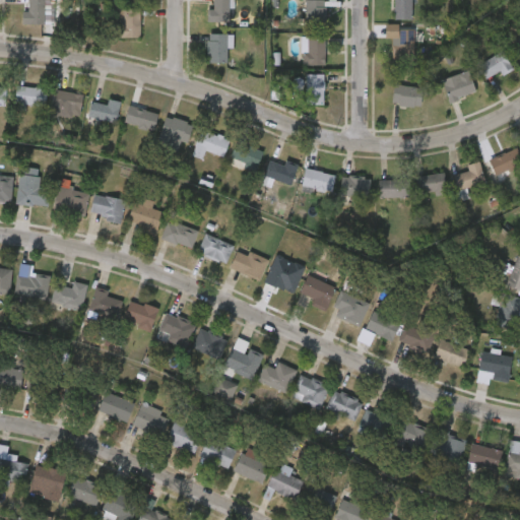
[(28,11),(28,0),(51,0),(51,23),(21,23),(21,11),(28,11)]
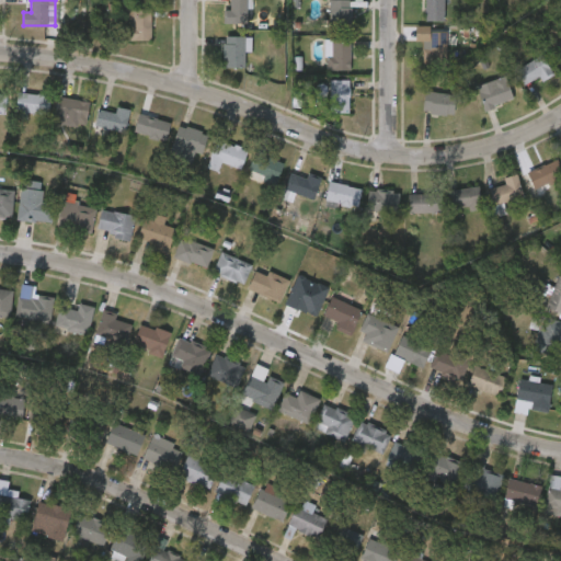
[(224,23),(224,8),(229,8),(229,0),(247,0),(247,23),(224,23)]
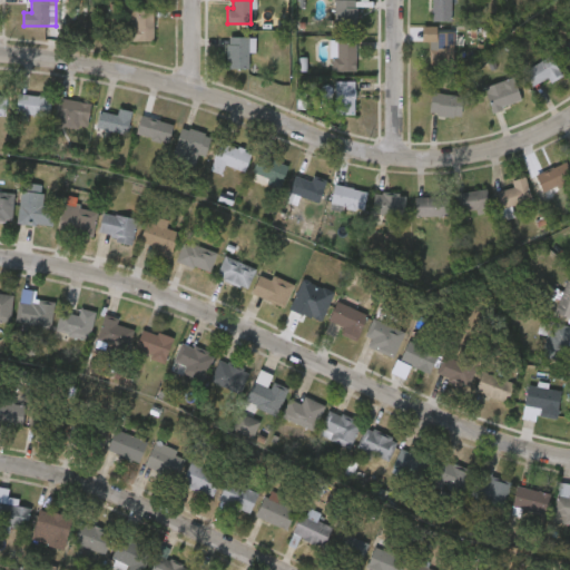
[(356,0),(356,30),(335,30),(335,0),(356,0)]
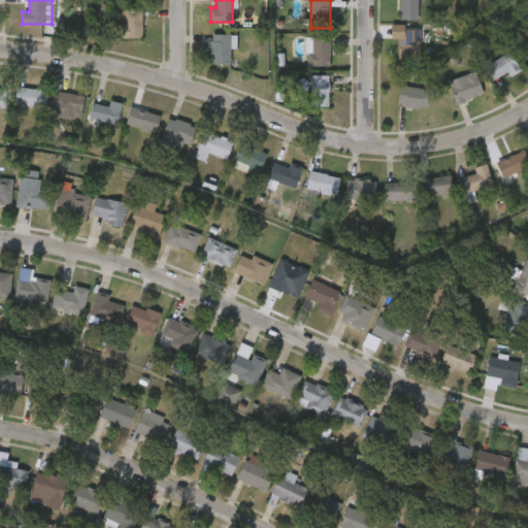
[(418,0),(418,19),(400,19),(400,0),(418,0)]
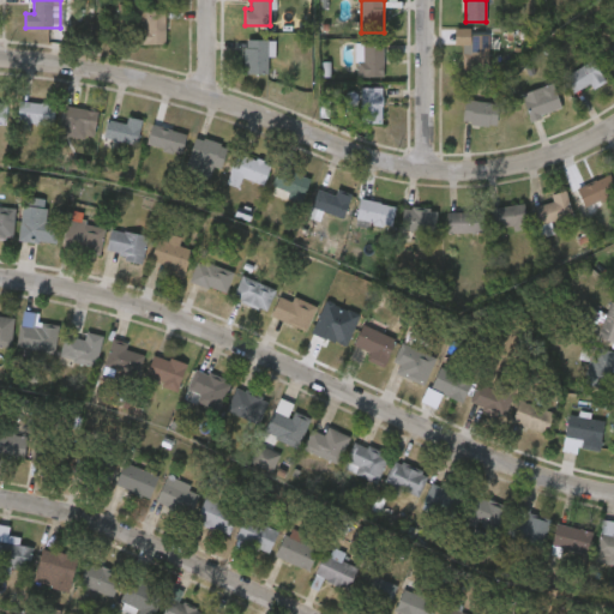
[(166,11),(166,43),(137,43),(137,11),(166,11)]
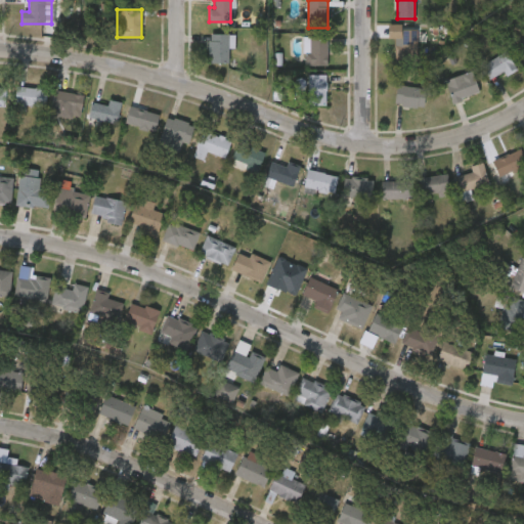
[(417,29),(417,59),(395,59),(395,45),(400,45),(400,29),(417,29)]
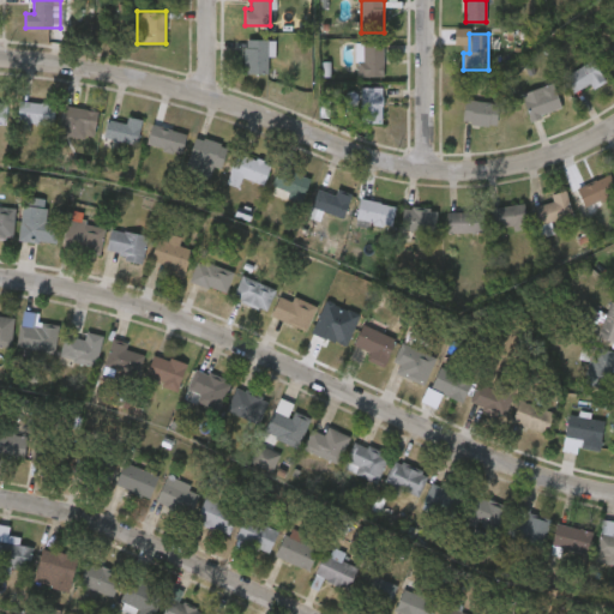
[(245,72),(245,40),(269,40),(269,72),(245,72)]
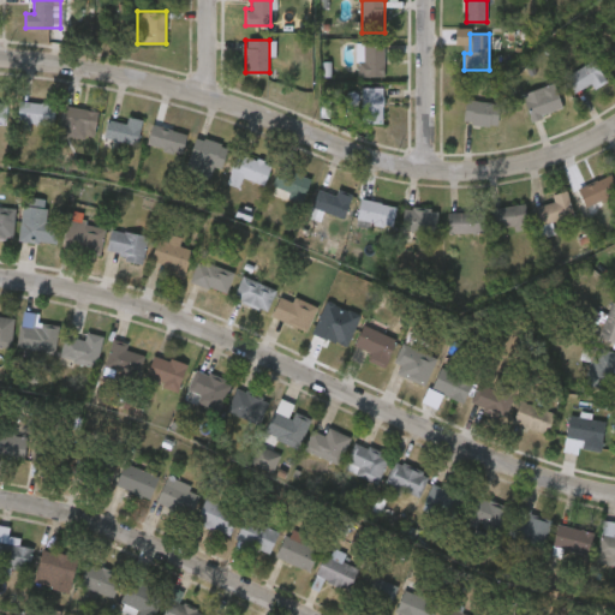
[(384,42),(384,77),(358,77),(358,42),(384,42)]
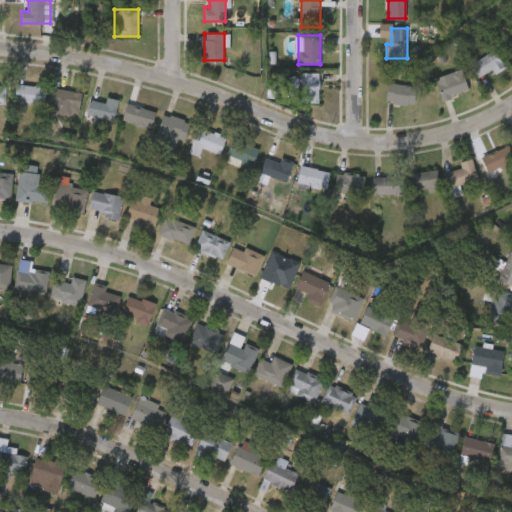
[(511,56),(502,46),(511,36),(511,56)]
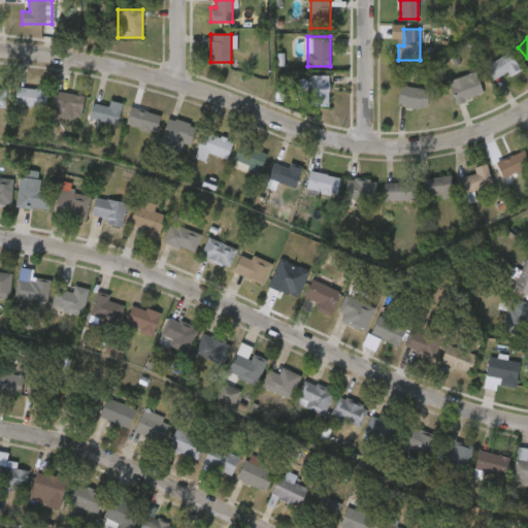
[(519,67),(494,81),(485,66),(509,52),(519,67)]
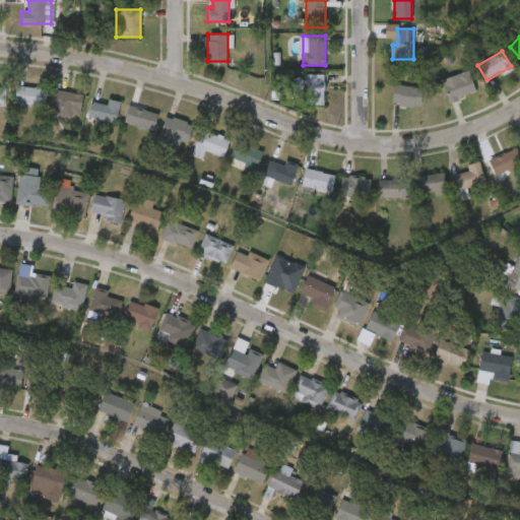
[(441,79),(468,71),(475,93),(448,103),(441,79)]
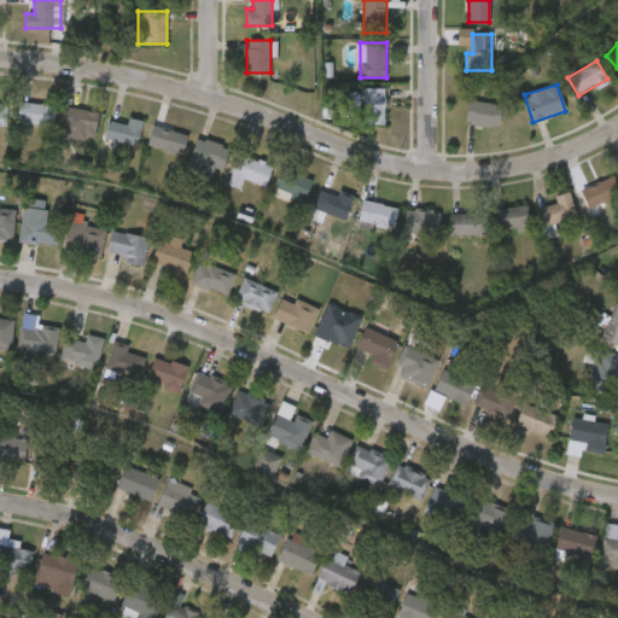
[(385,124),(362,124),(362,87),(385,87),(385,124)]
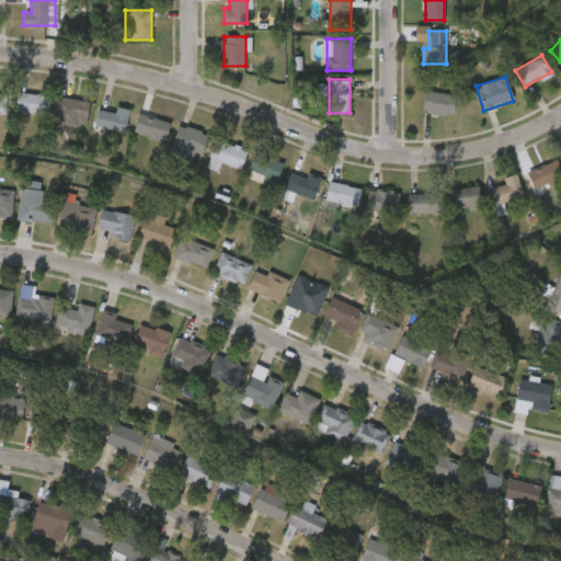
[(455,93),(454,115),(423,113),(424,91),(455,93)]
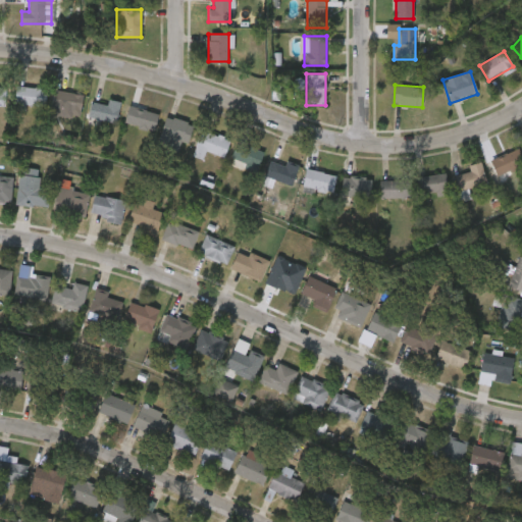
[(46,87),(46,105),(14,105),(14,87),(46,87)]
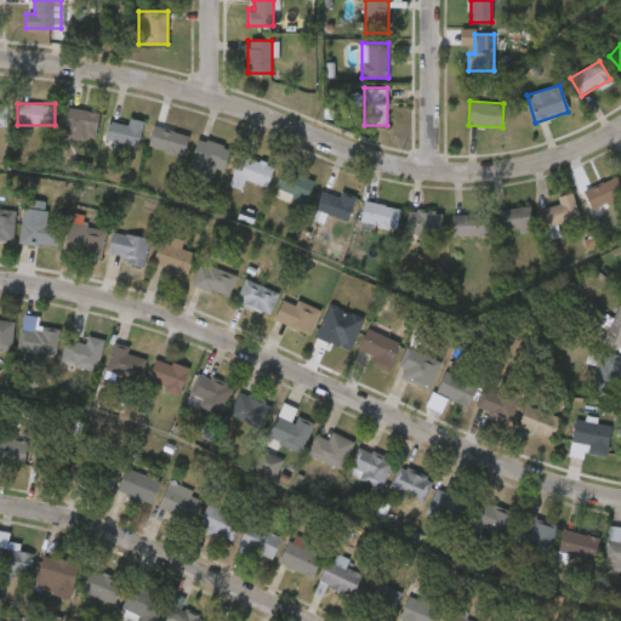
[(97,135),(64,134),(64,108),(97,109),(97,135)]
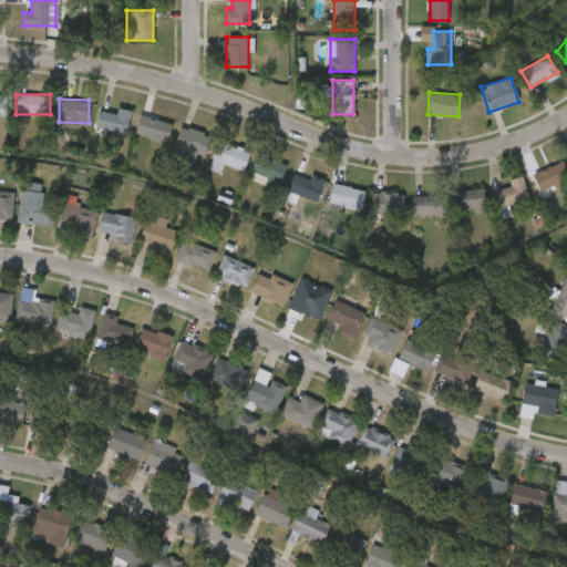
[(133,111),(129,134),(95,129),(99,110),(116,113),(117,107),(133,111)]
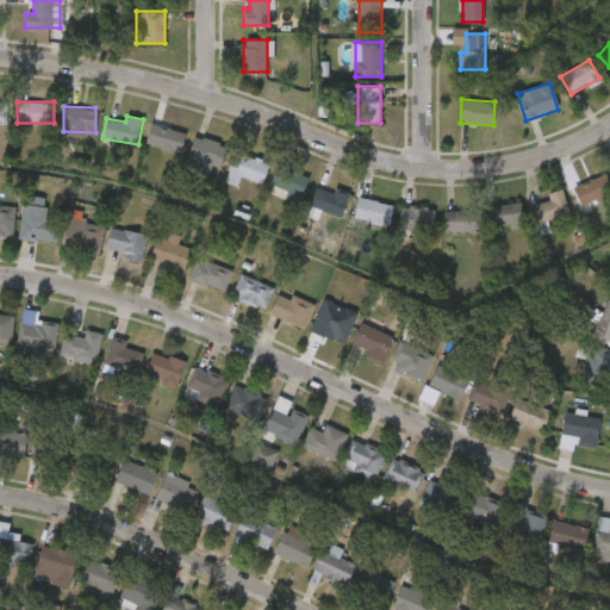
[(185,135),(176,155),(149,144),(156,124),(185,135)]
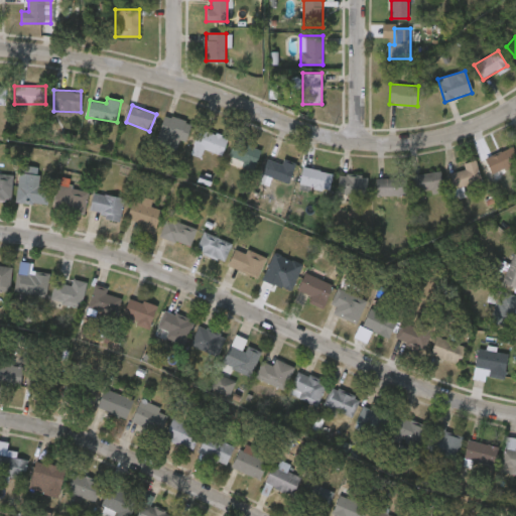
[(184,141),(180,140),(175,149),(156,141),(167,114),(191,124),(184,141)]
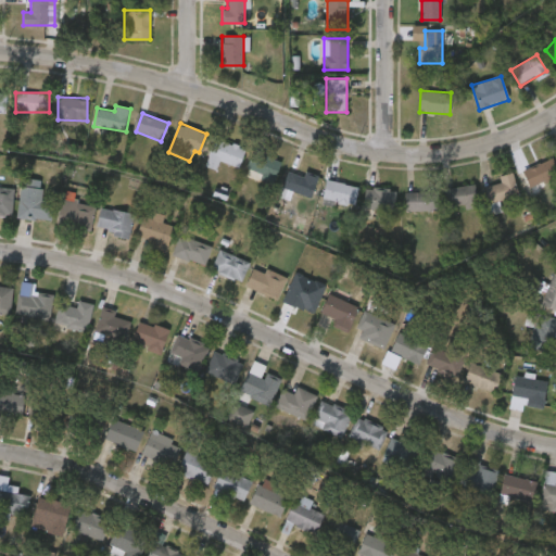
[(219,160),(215,168),(204,164),(216,137),(244,149),(238,166),(219,160)]
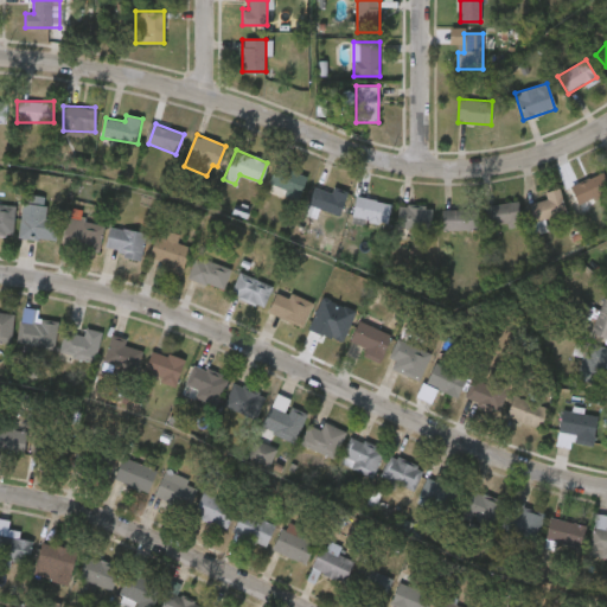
[(268,183),(278,164),(306,177),(298,196),(268,183)]
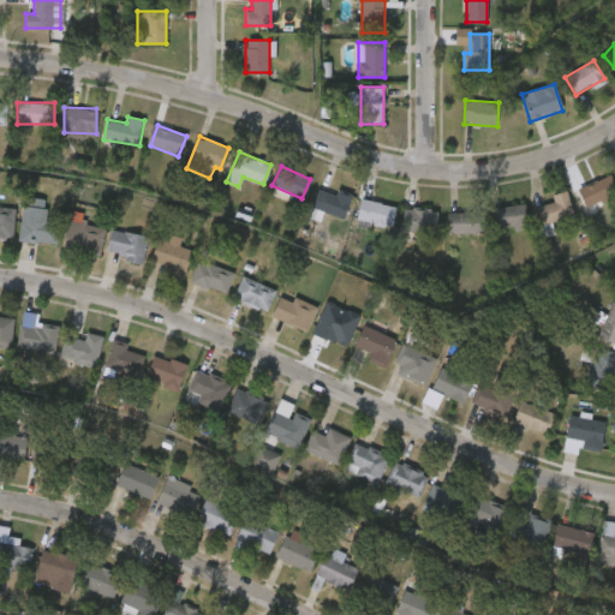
[(614,185),(614,195),(587,208),(579,189),(610,174),(614,185)]
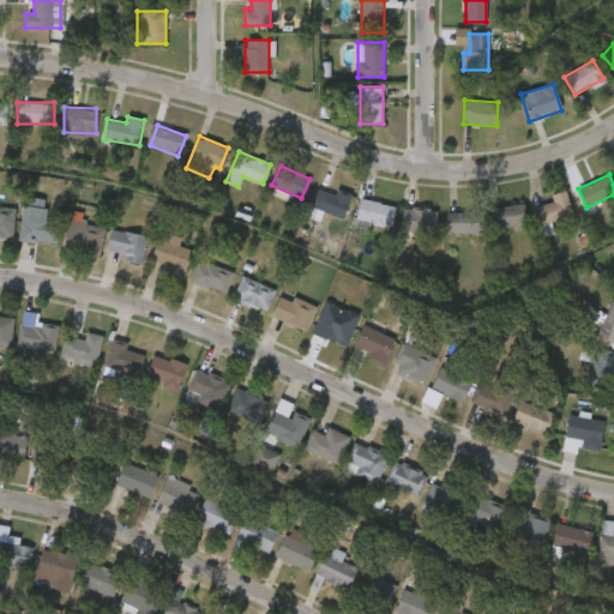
[(348,196),(342,216),(312,208),(318,187),(348,196)]
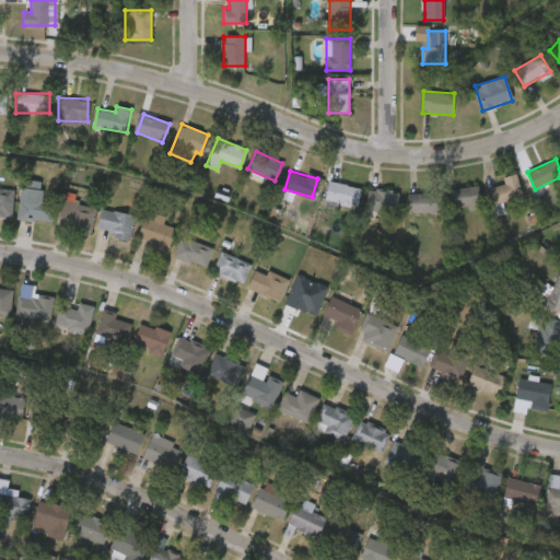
[(504,183),(503,177),(516,173),(523,195),(492,203),(488,188),(504,183)]
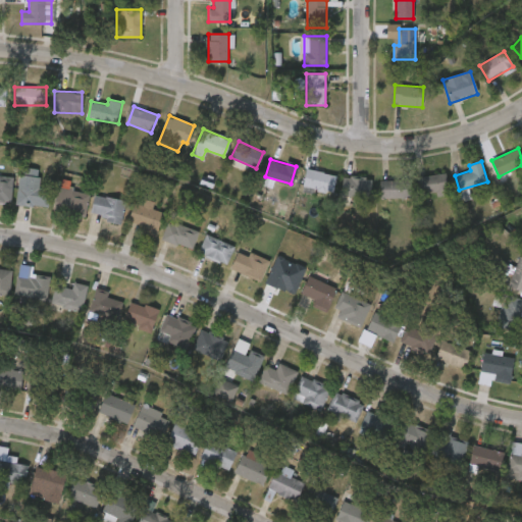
[(303,185),(306,167),(334,172),(331,190),(303,185)]
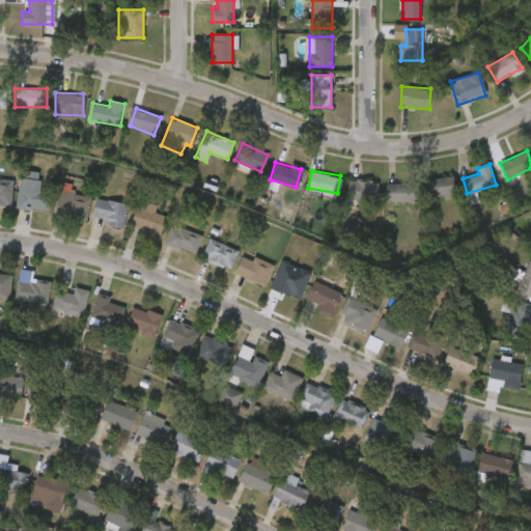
[(425,178),(453,176),(455,196),(426,198),(425,178)]
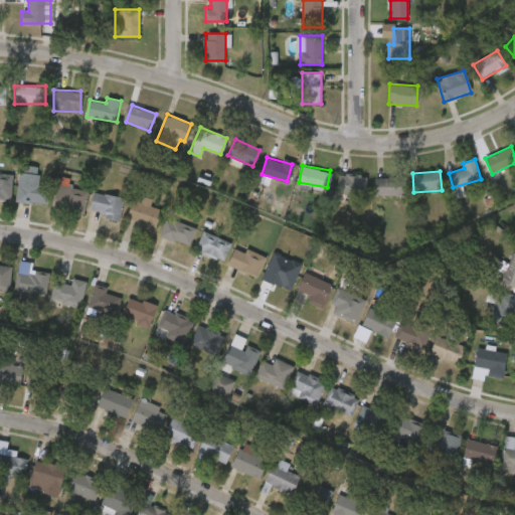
[(11,196),(0,196),(0,174),(11,174),(11,196)]
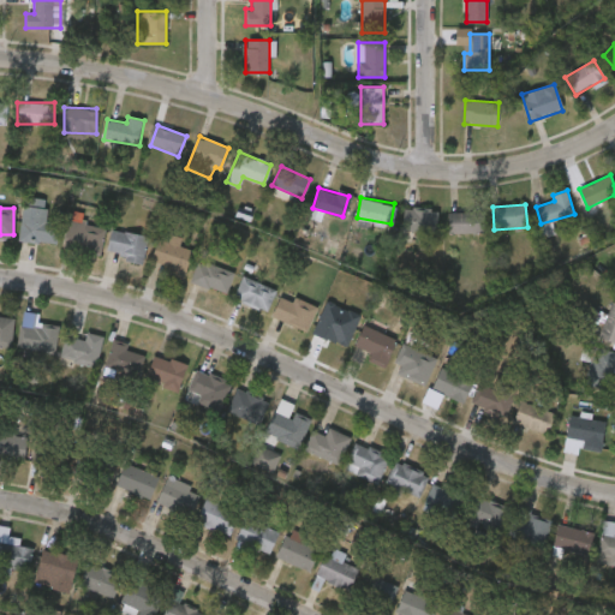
[(437,210),(436,232),(402,231),(404,208),(437,210)]
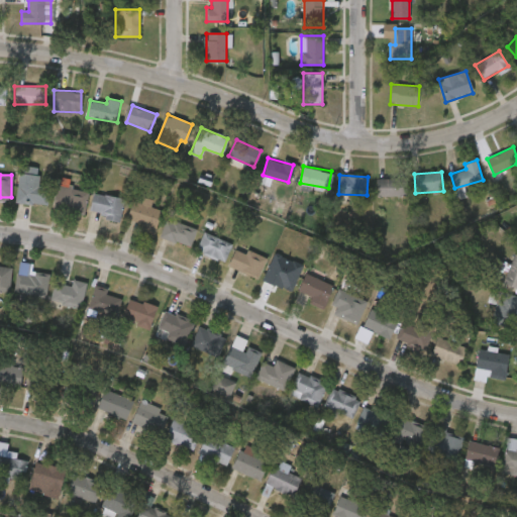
[(376,195),(376,179),(406,179),(406,195),(376,195)]
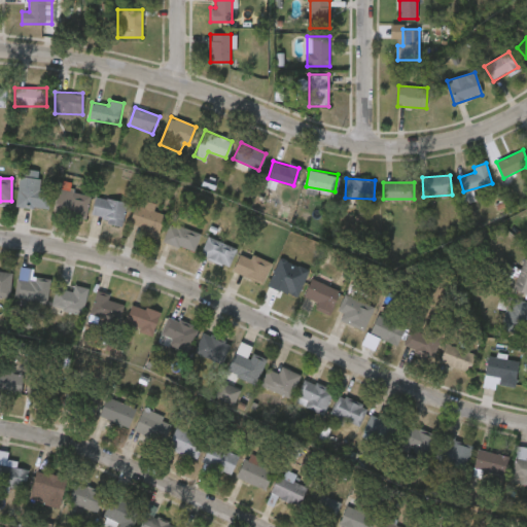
[(48,208),(16,206),(19,183),(50,186),(48,208)]
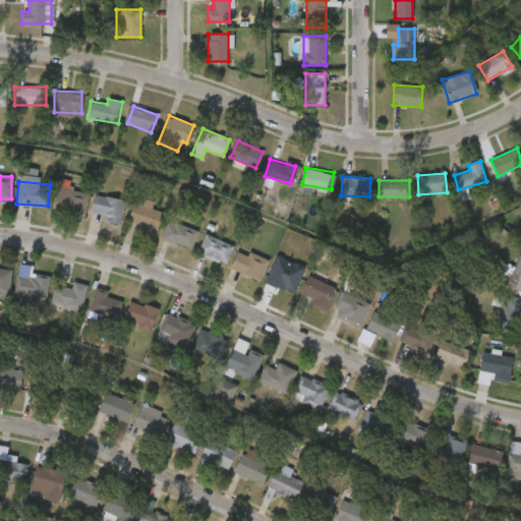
[(90,193),(83,216),(54,208),(60,185),(90,193)]
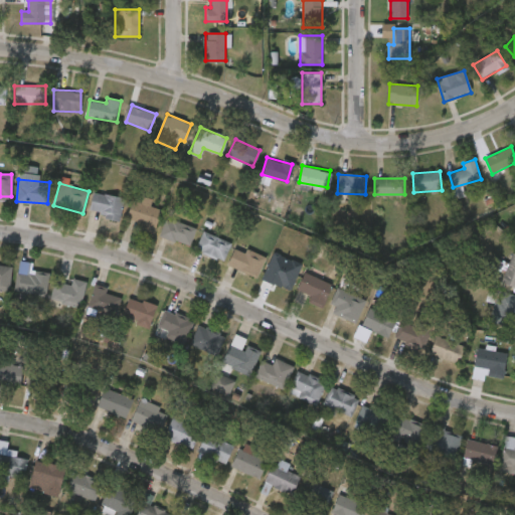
[(88,211),(95,190),(125,200),(118,220),(88,211)]
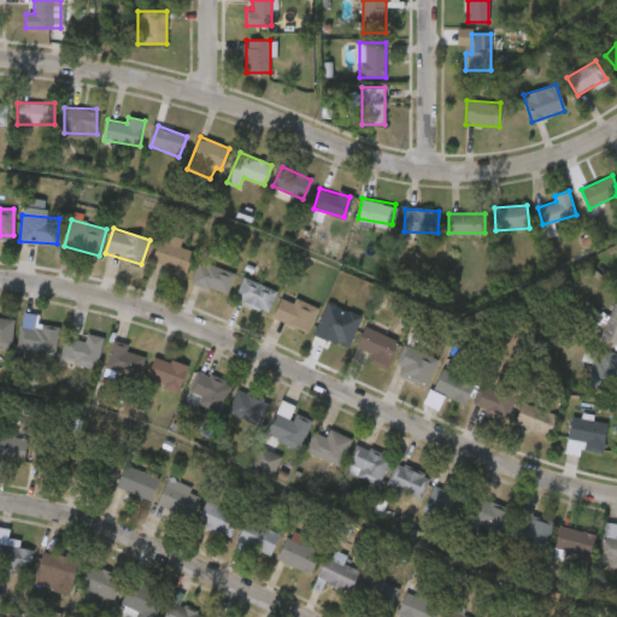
[(168,275),(169,265),(152,262),(157,240),(192,248),(184,280),(168,275)]
